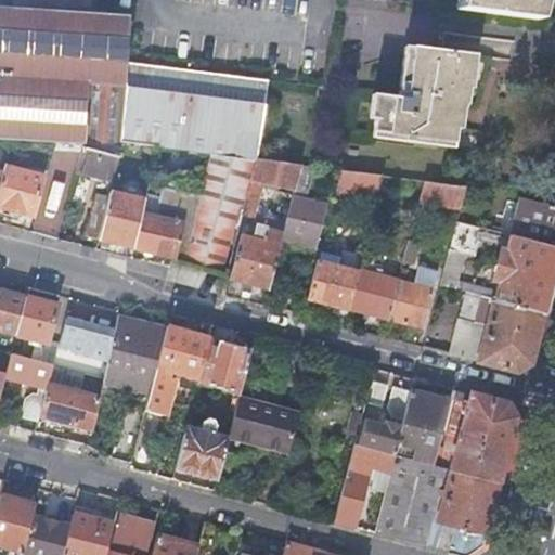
[(12,0),(12,8),(93,13),(93,0),(12,0)]
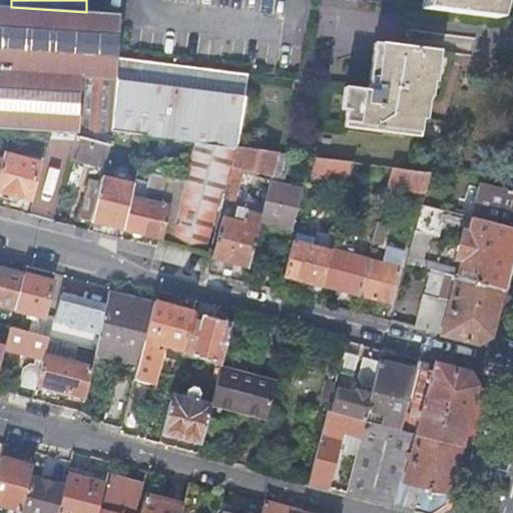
[(423,0),(422,8),(443,11),(496,17),(500,0),(423,0)]
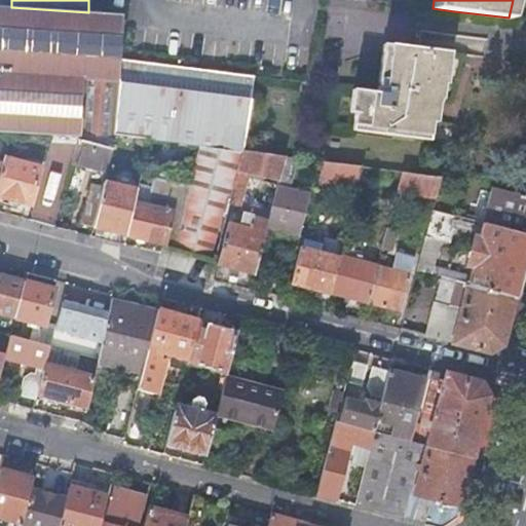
[(115,137),(120,61),(123,14),(88,12),(11,7),(0,6),(0,132),(10,133),(52,135),(77,137),(115,138),(115,137)]
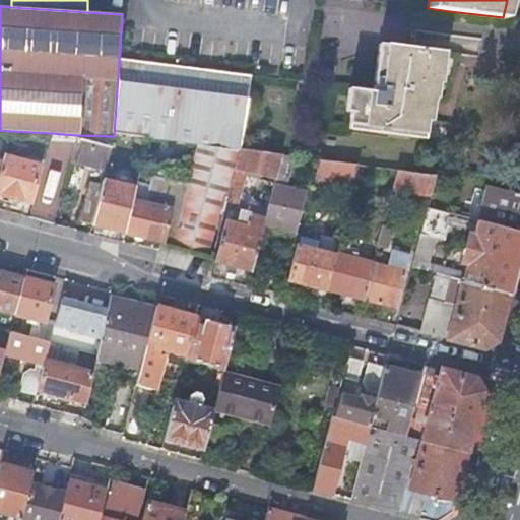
[(429,99),(435,100),(437,85),(440,51),(379,44),(373,91),(353,88),(348,128),(425,137),(427,119),(429,99)]
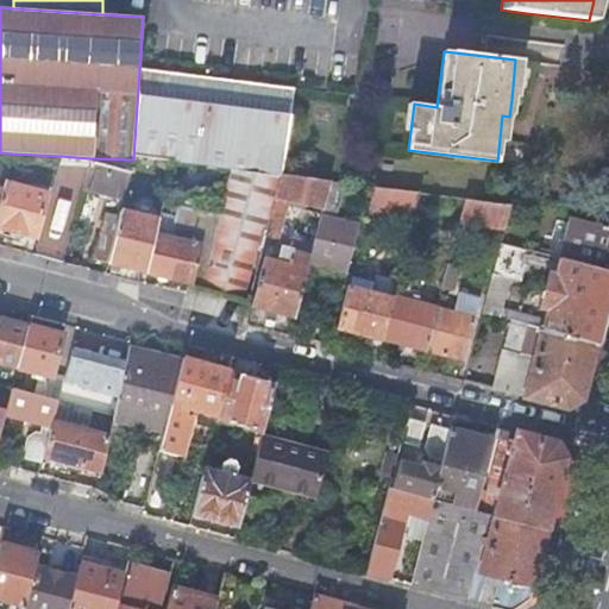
[(267,228),(281,175),(293,89),(139,70),(133,158),(173,162),(203,165),(194,211),(202,213),(196,246),(198,248),(188,287),(215,293),(242,300),(258,236),(257,236),(259,226),(267,228)]
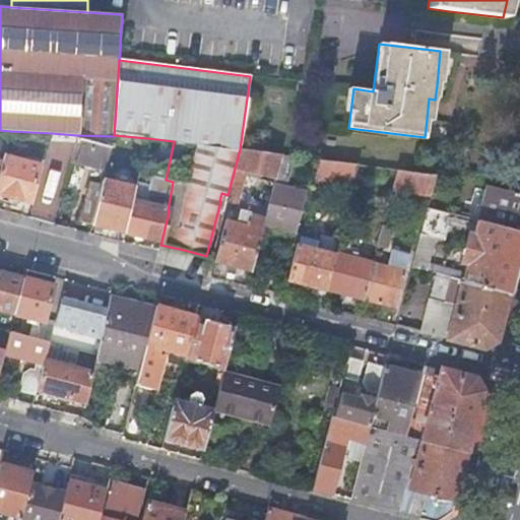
[(108,170),(114,148),(75,139),(70,160),(88,165),(108,170)]
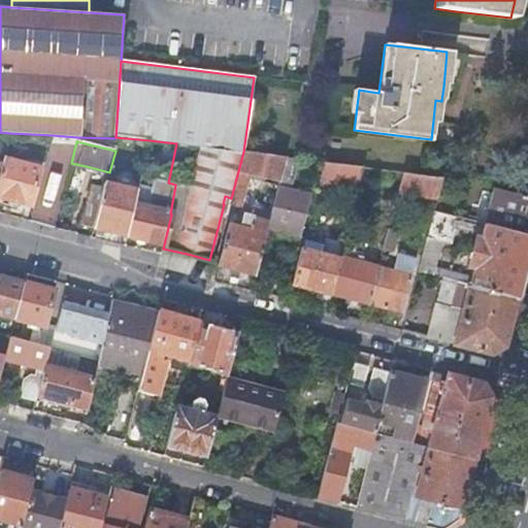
[(278,180),(285,157),(243,152),(231,198),(229,205),(236,206),(242,190),(248,172),(278,180)]
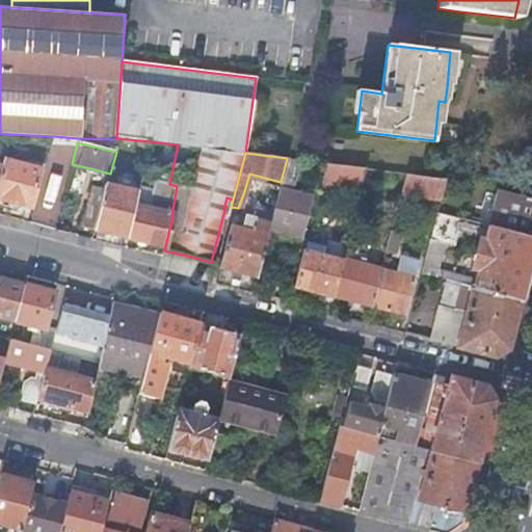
[(3,161),(2,168),(0,174),(0,198),(12,203),(31,207),(41,170),(3,161)]
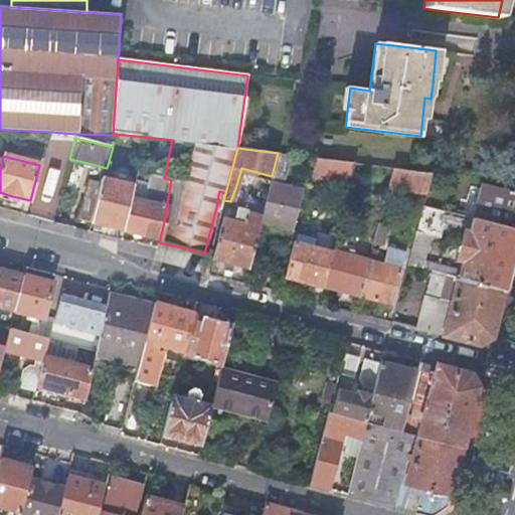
[(354,163),(342,162),(315,158),(310,177),(336,181),(335,186),(347,187),(349,182),(354,163)]
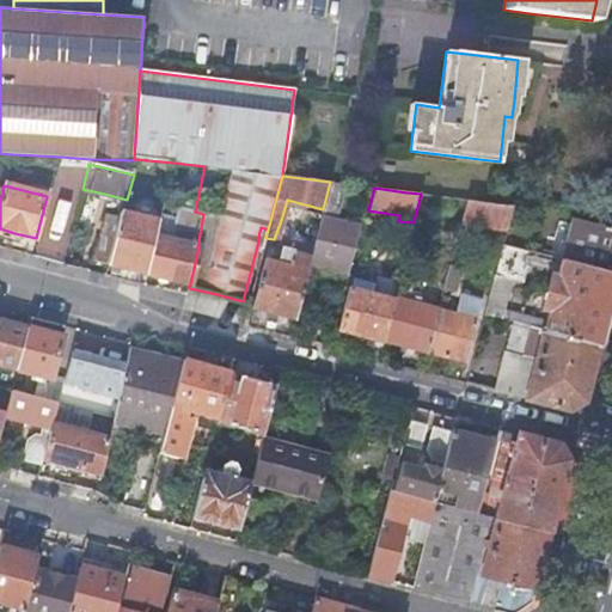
[(507,231),(513,206),(467,200),(460,226),(507,231)]
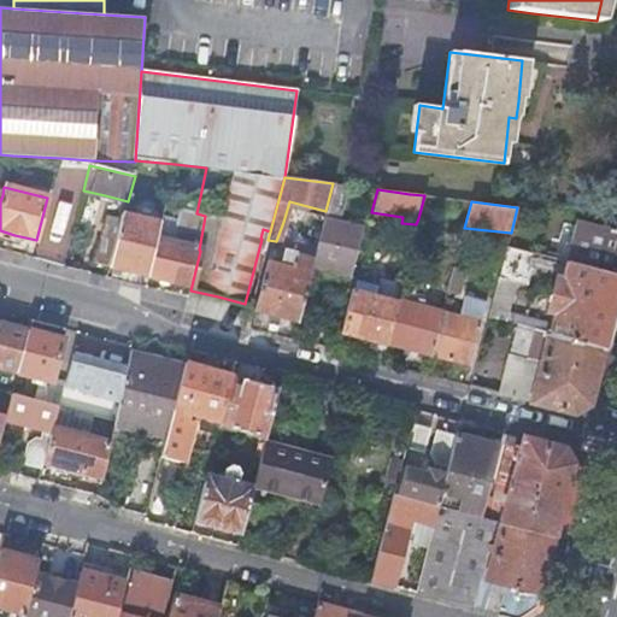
[(148,280),(191,291),(200,251),(199,250),(205,216),(197,213),(180,210),(172,244),(157,240),(148,276),(148,280)]
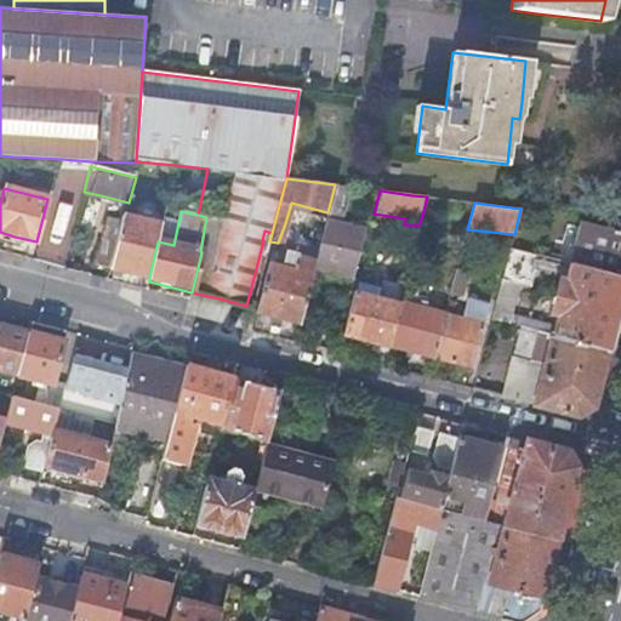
[(161,224),(125,216),(119,239),(112,268),(130,273),(149,278),(158,241),(161,224)]
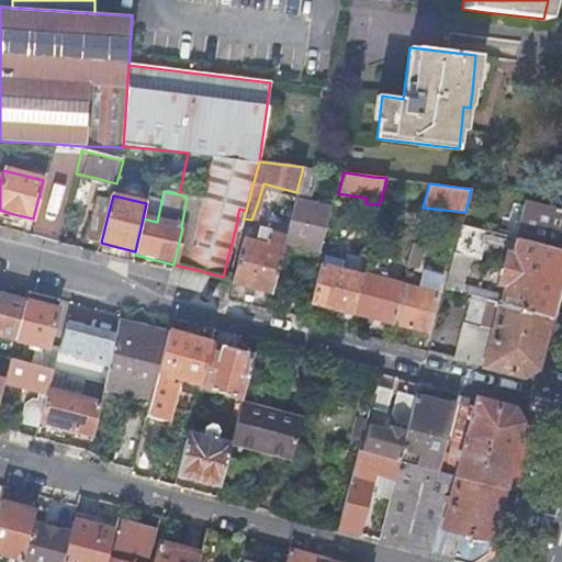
[(561,251),(561,211),(555,210),(558,201),(546,199),(543,208),(525,203),(516,239),(561,251)]
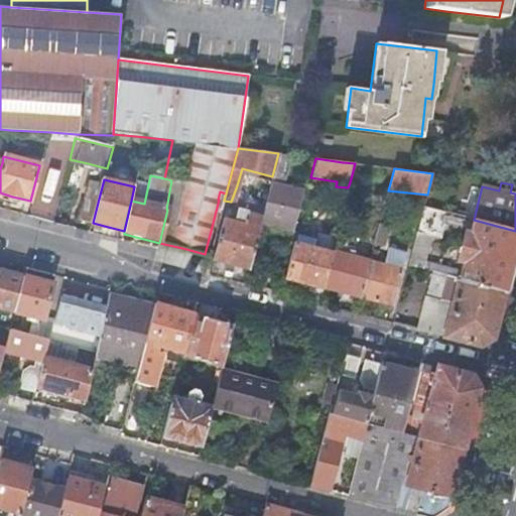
[(301,192),(270,184),(261,218),(260,223),(276,227),(292,231),(301,192)]
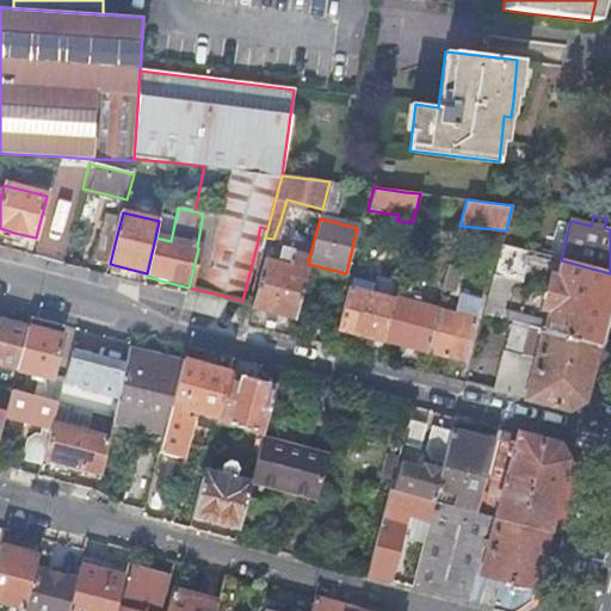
[(110,264),(117,235),(102,232),(94,260),(110,264)]
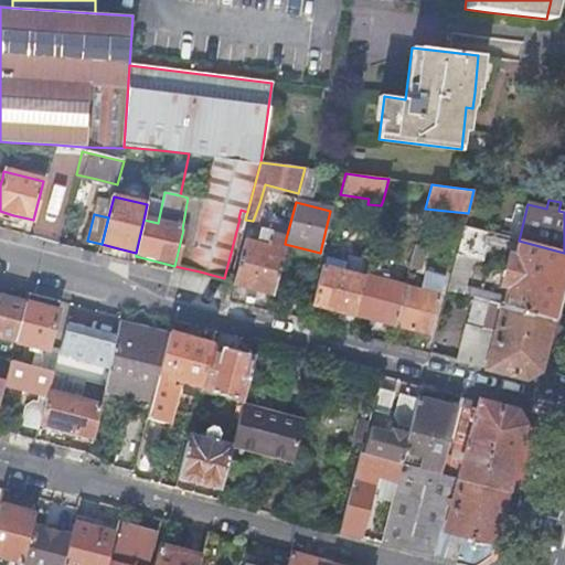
[(489,233),(464,226),(447,290),(461,294),(470,258),(482,262),(489,233)]
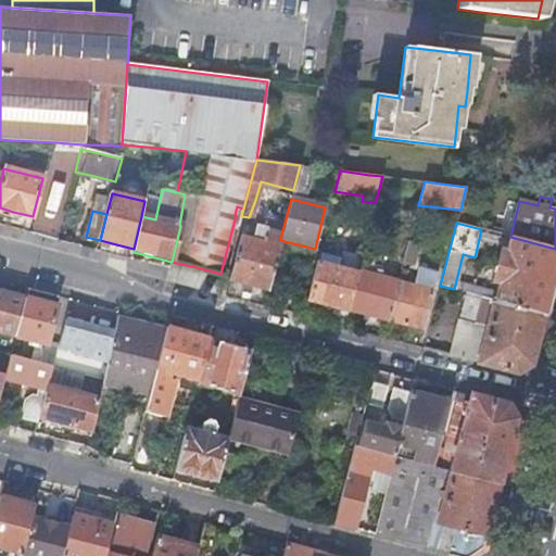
[(280,240),(281,235),(265,230),(265,227),(255,225),(252,239),(240,236),(229,280),(248,285),(267,290),(280,240)]
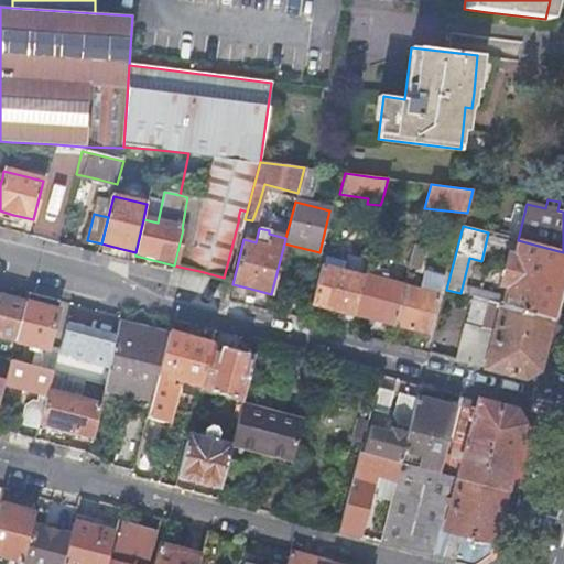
[(563,274),(563,252),(518,240),(514,257),(509,256),(507,260),(500,285),(506,288),(501,304),(553,317),(563,274)]
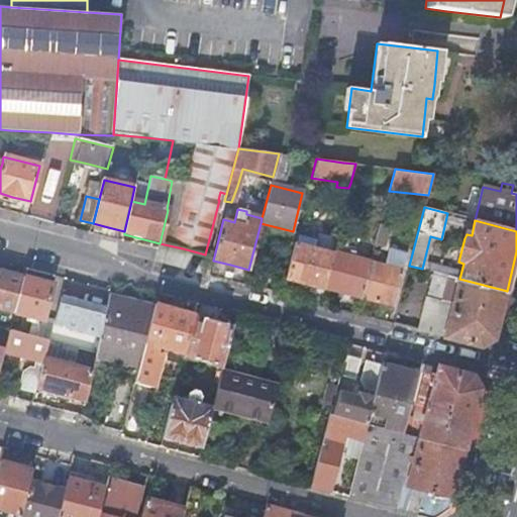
[(381,223),(375,243),(385,246),(390,226),(381,223)]
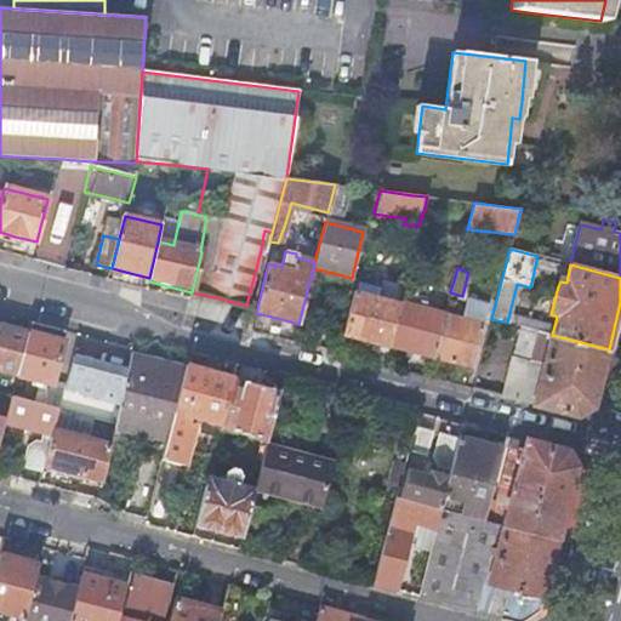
[(362,340),(387,346),(399,302),(403,288),(404,284),(382,279),(377,297),(369,295),(362,292),(354,290),(337,353),(357,358),(359,348),(362,340)]
